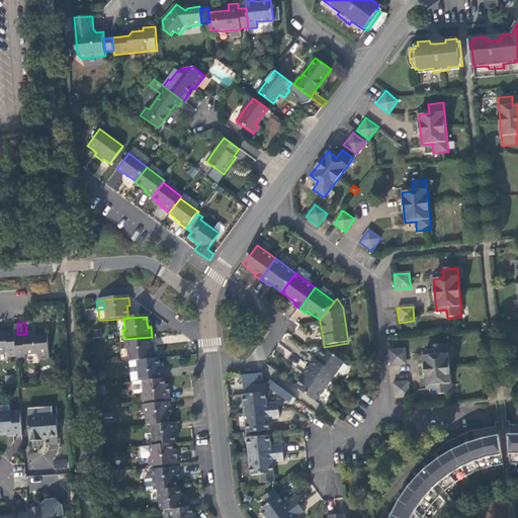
[(11,355),(19,354),(17,335),(17,330),(4,331),(0,330),(0,351),(11,350),(11,355)]
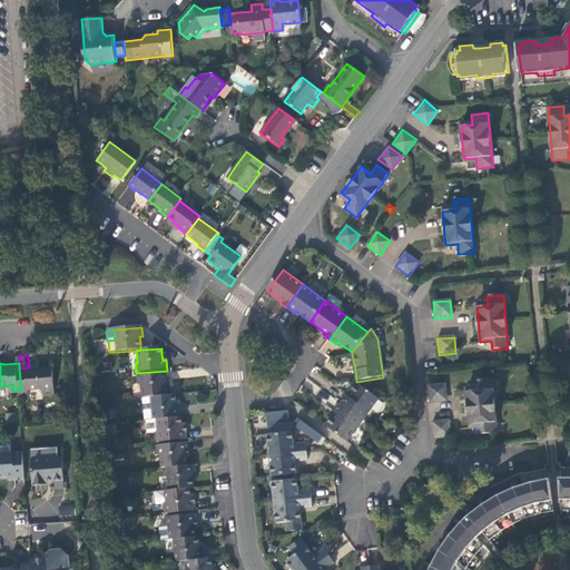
[(29,367),(19,369),(21,390),(21,397),(32,396),(31,389),(46,387),(46,394),(58,393),(56,366),(45,366),(40,367),(40,364),(29,365),(29,367)]
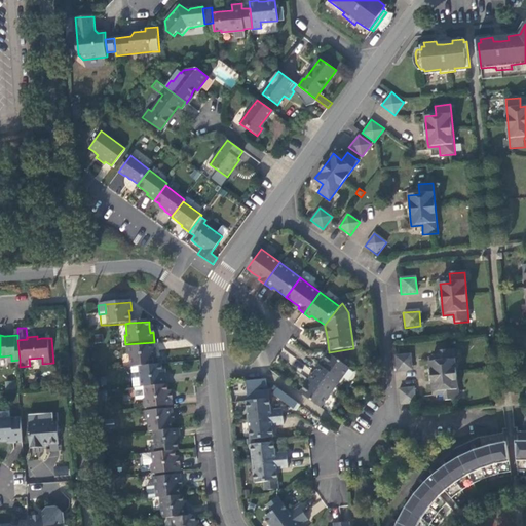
[(128,355),(130,368),(153,366),(153,360),(152,354),(155,353),(155,345),(125,347),(126,355),(128,355)]
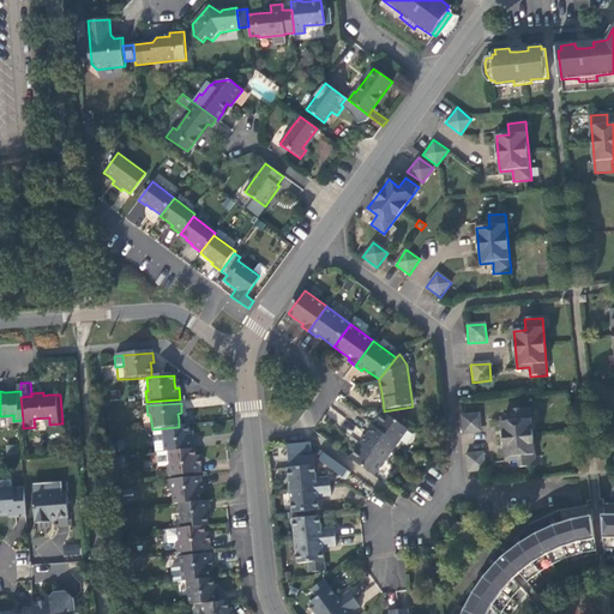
[(536,467),(530,408),(513,408),(515,415),(498,417),(499,431),(501,452),(503,462),(516,461),(517,468),(536,467)]
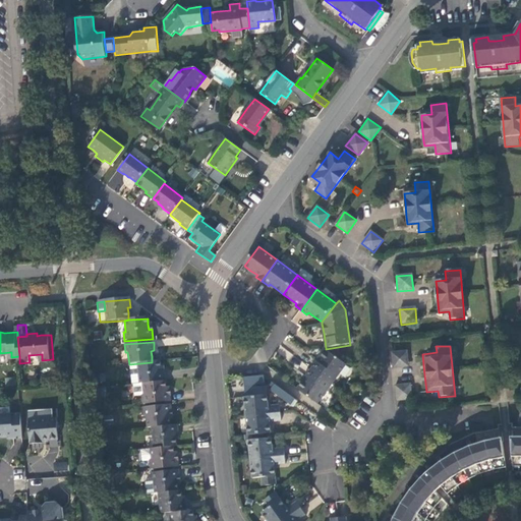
[(407,349),(390,351),(392,368),(408,366),(407,349)]
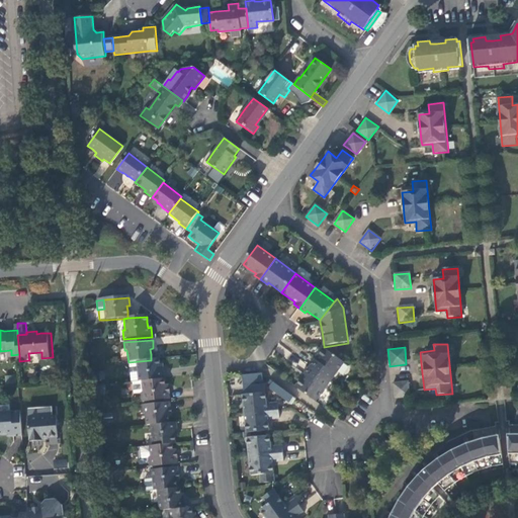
[(318,358),(311,367),(331,382),(344,363),(325,349),(318,358)]
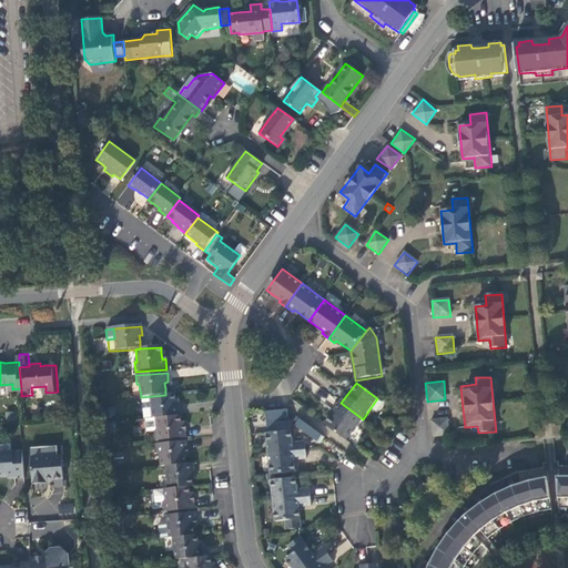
[(174,402),(174,395),(165,395),(141,397),(142,419),(144,419),(155,418),(180,416),(179,407),(175,407),(174,402)]
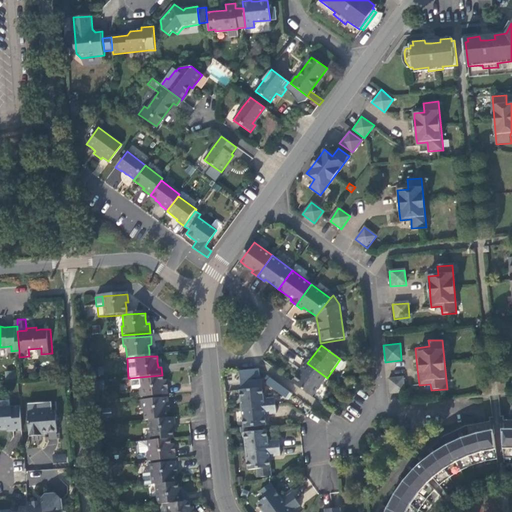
[(307,363),(293,383),(312,397),(327,378),(307,363)]
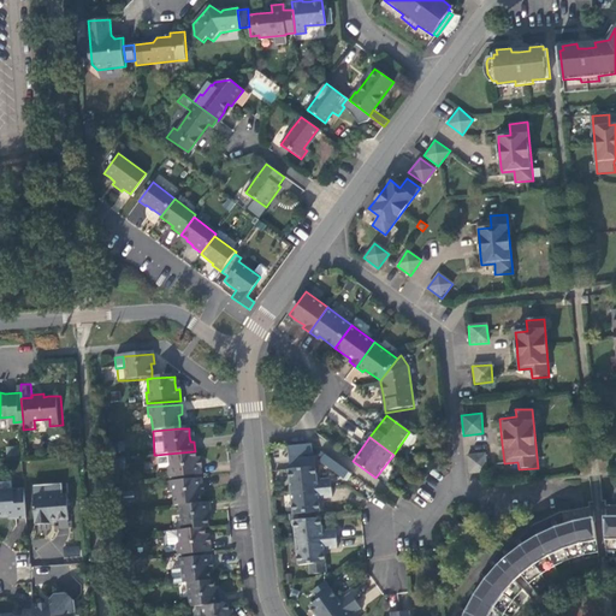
[(167,468),(169,479),(202,477),(201,466),(197,467),(196,460),(196,451),(195,451),(169,454),(157,455),(158,469),(167,468)]
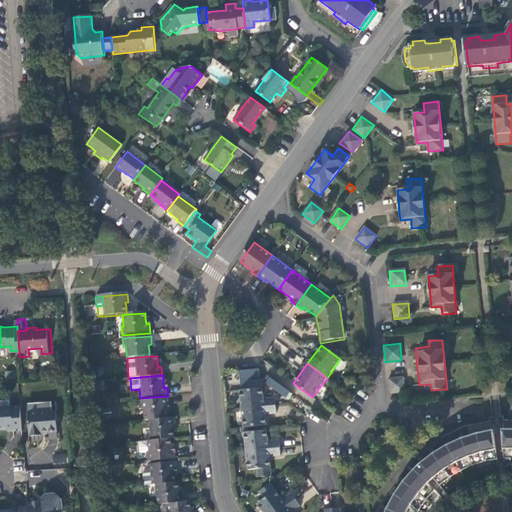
[(387,378),(389,394),(404,392),(403,376),(387,378)]
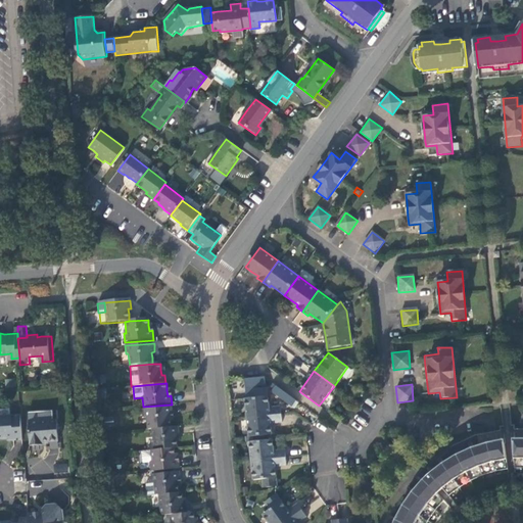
[(292,406),(296,399),(274,385),(270,392),(292,406)]
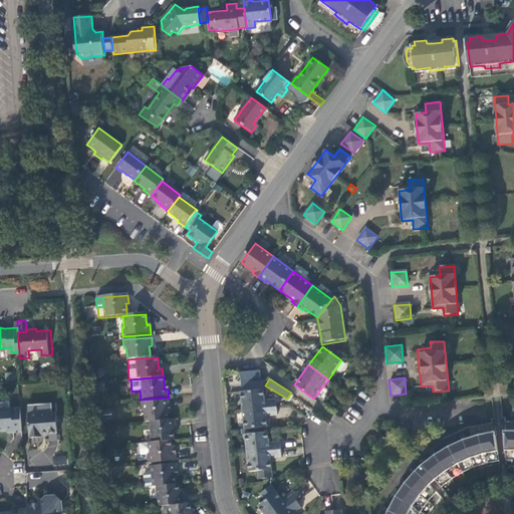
[(243,393),(244,412),(278,408),(277,400),(266,402),(265,396),(264,381),(250,383),(251,392),(243,393)]
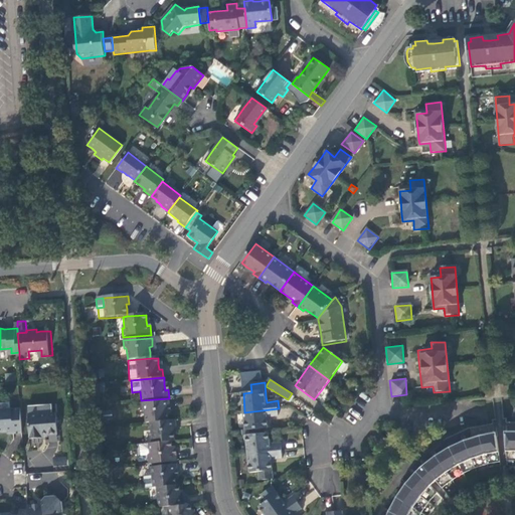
[(144,412),(145,423),(149,423),(167,421),(167,414),(167,410),(170,410),(169,401),(141,403),(142,412),(144,412)]
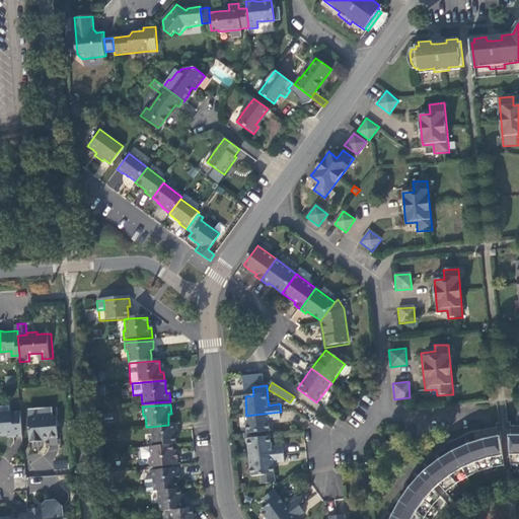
[(15,436),(24,435),(22,411),(0,412),(0,433),(7,433),(15,432),(15,436)]
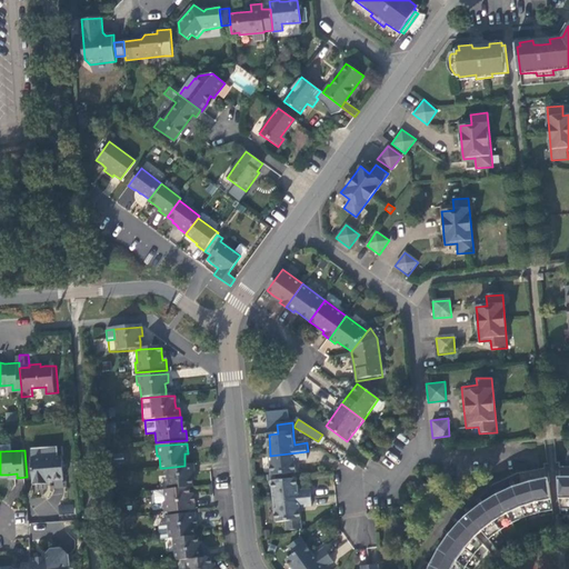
[(309,461),(308,451),(270,456),(272,477),(277,477),(292,475),(297,473),(297,467),(296,462),(309,461)]
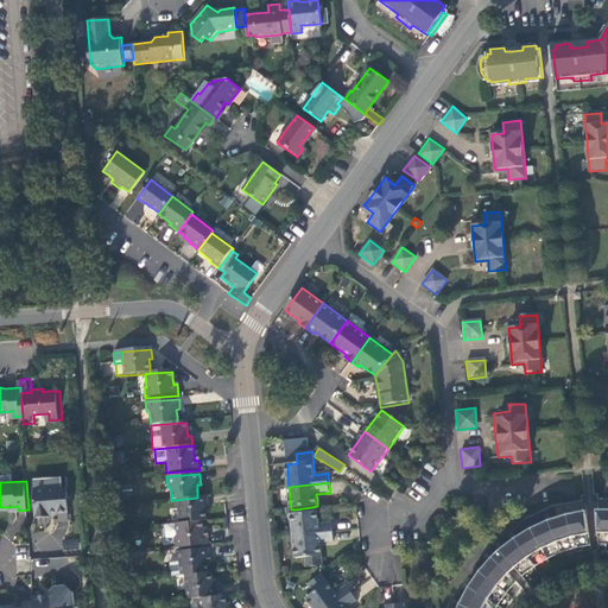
[(70,487),(37,489),(39,517),(45,517),(54,515),(52,512),(71,511),(70,487)]
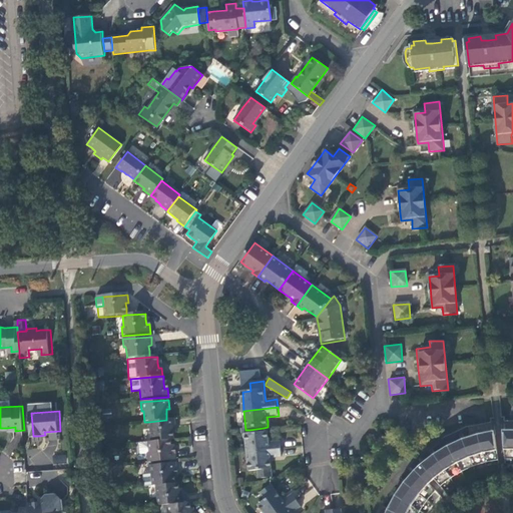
[(110,411),(103,412),(104,421),(111,420),(110,411)]
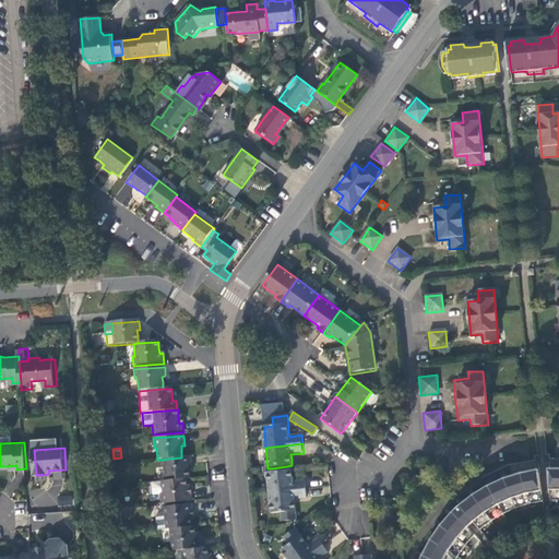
[(162,460),(164,482),(186,479),(189,479),(188,472),(188,466),(191,466),(191,456),(181,458),(162,460)]
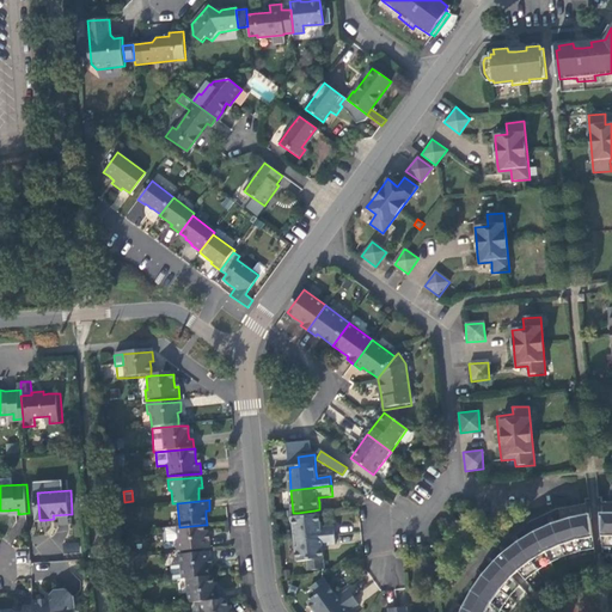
[(320,522),(320,515),(316,516),(298,518),(294,519),(297,540),(336,537),(335,526),(322,528),(320,522)]
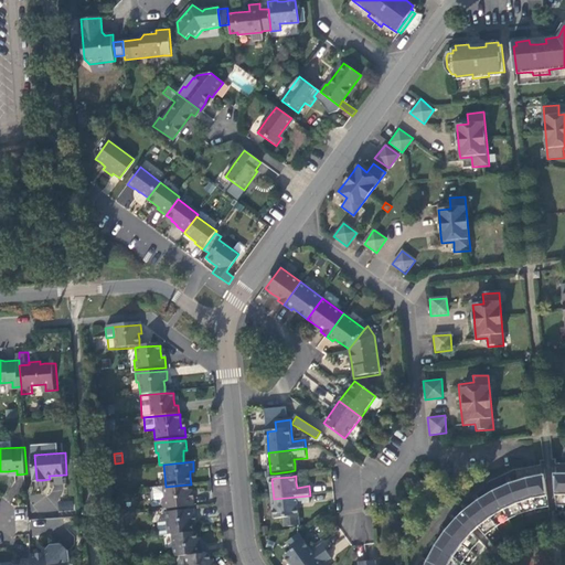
[(540,510),(550,509),(546,476),(534,479),(532,479),(520,482),(507,488),(503,489),(492,493),(479,501),(478,502),(465,512),(464,513),(487,536),(493,532),(502,526),(512,521),(522,515),(530,513),(540,510)]
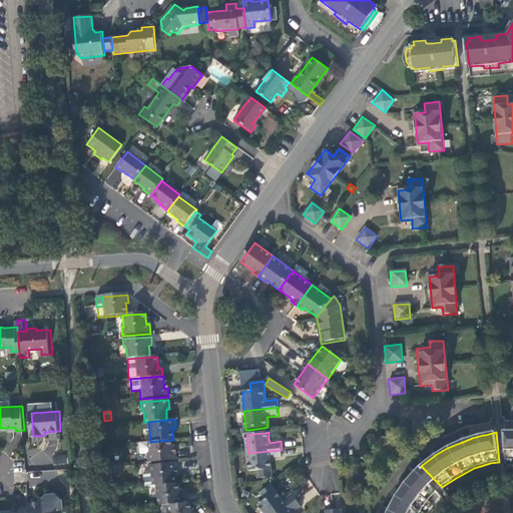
[(512,432),(511,432),(502,432),(503,435),(506,461),(511,461),(512,461),(512,432)]
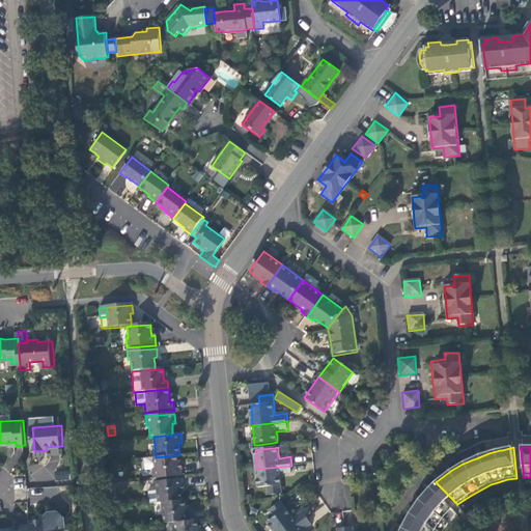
[(151,470),(152,480),(182,477),(180,468),(177,468),(176,463),(176,455),(156,457),(142,459),(143,471),(151,470)]
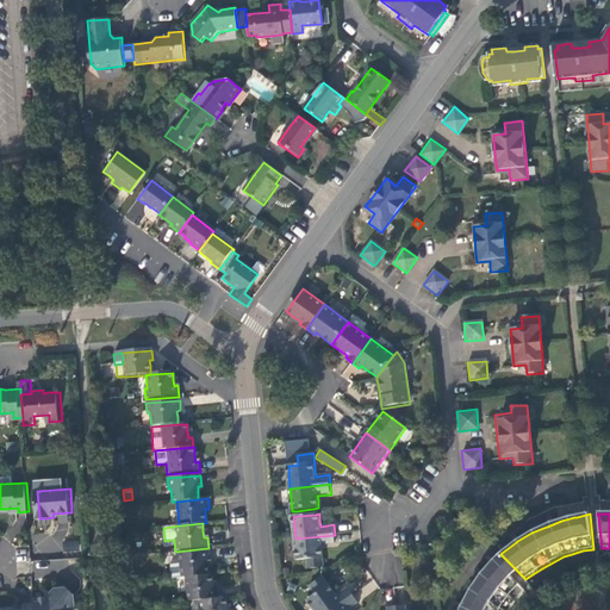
[(336,545),(335,535),(296,539),(298,561),(307,560),(309,570),(324,568),(323,558),(322,546),(336,545)]
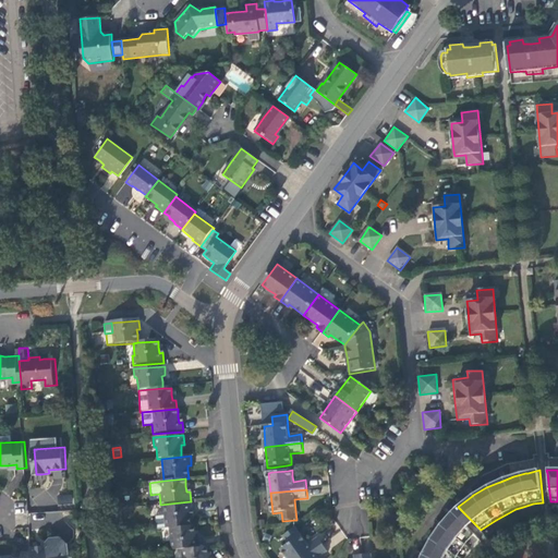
[(58,495),(59,506),(73,504),(72,494),(58,495)]
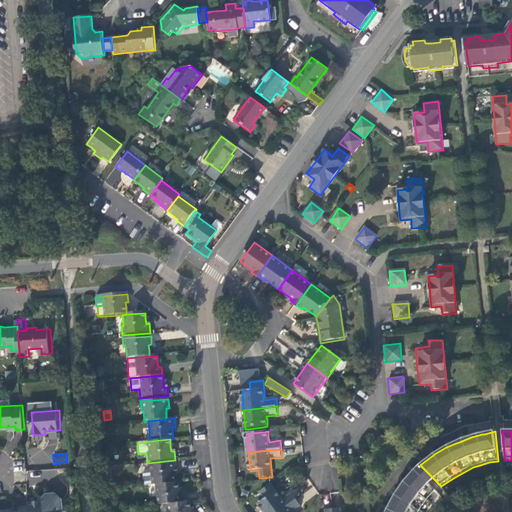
[(140,475),(141,487),(155,485),(174,483),(173,477),(173,473),(176,472),(176,463),(147,466),(148,474),(140,475)]
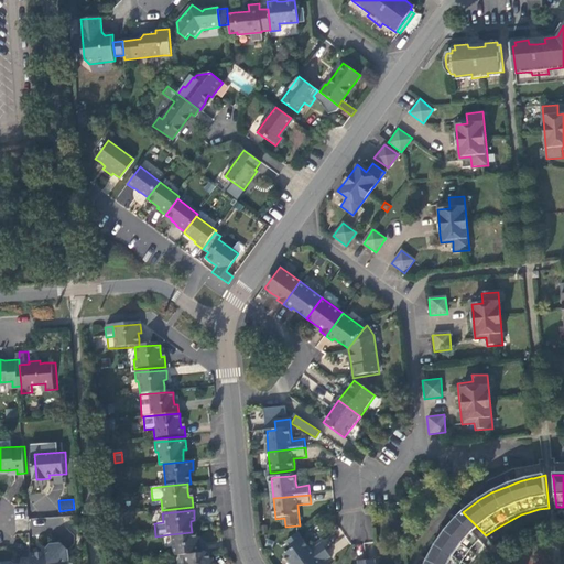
[(486,535),(463,512),(459,516),(456,518),(480,541),(483,538),(486,535)]
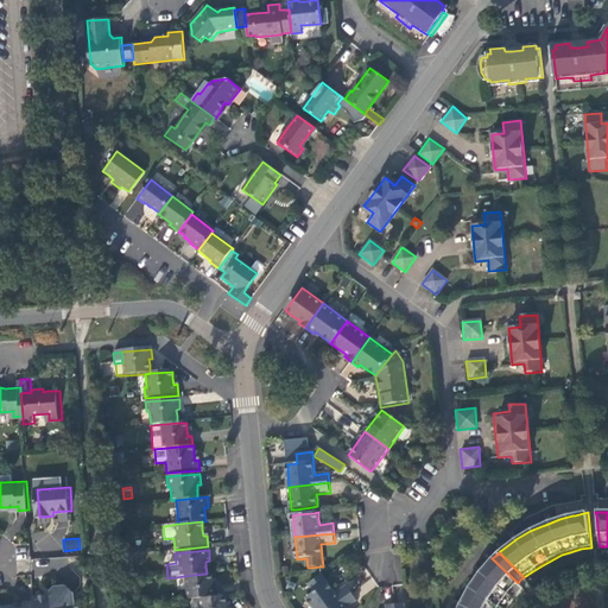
[(513,587),(518,583),(492,558),(486,564),(482,569),(476,576),(475,578),(469,588),(462,599),(460,605),(457,607),(498,607),(499,607),(504,600),(510,593),(513,587)]
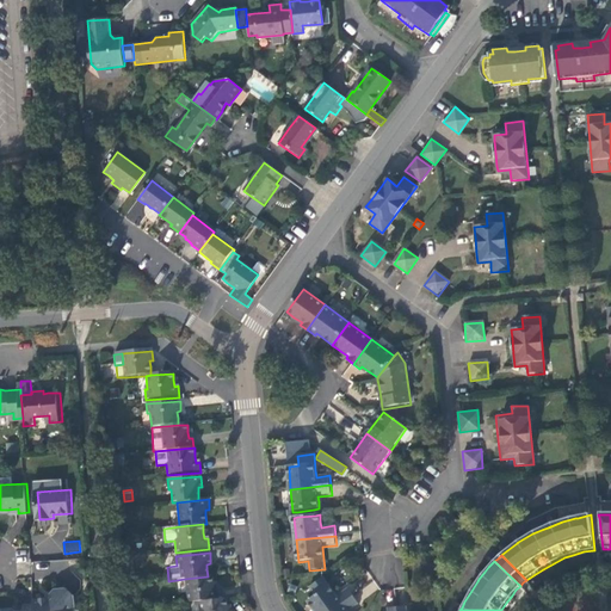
[(185,579),(187,603),(199,602),(218,600),(217,591),(213,591),(213,585),(211,576),(208,576),(185,579)]
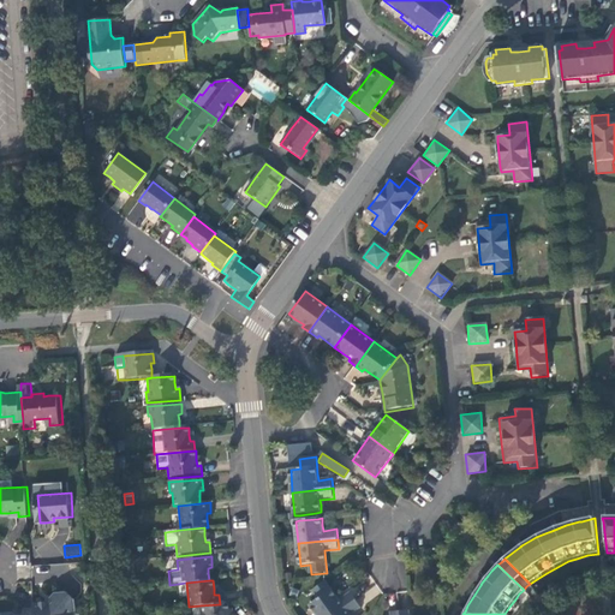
[(310,605),(316,614),(335,614),(356,602),(350,592),(339,601),(332,591),(326,581),(312,591),(318,599),(310,605)]
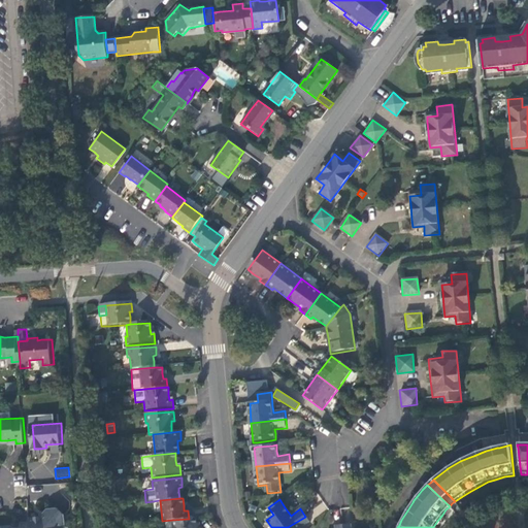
[(36,518),(30,518),(30,521),(30,527),(67,527),(64,525),(68,520),(67,512),(59,504),(54,505),(42,516),(42,515),(36,516),(36,518)]
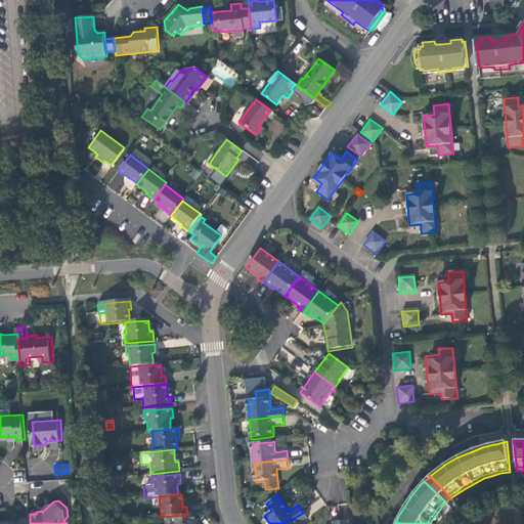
[(300,523),(308,519),(303,513),(286,523),(300,523)]
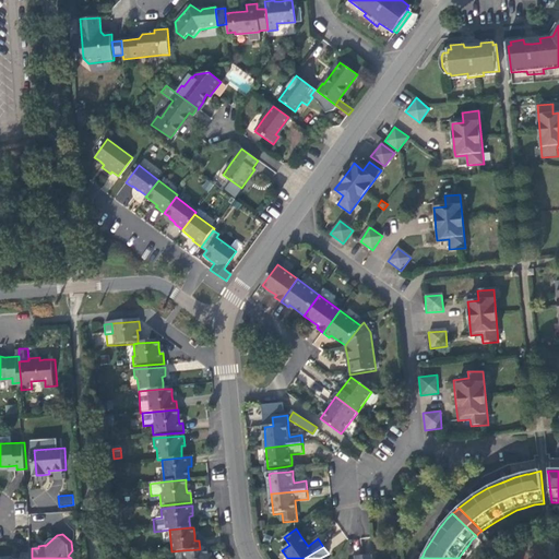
[(207,558),(209,556),(207,548),(200,549),(182,550),(183,558),(207,558)]
